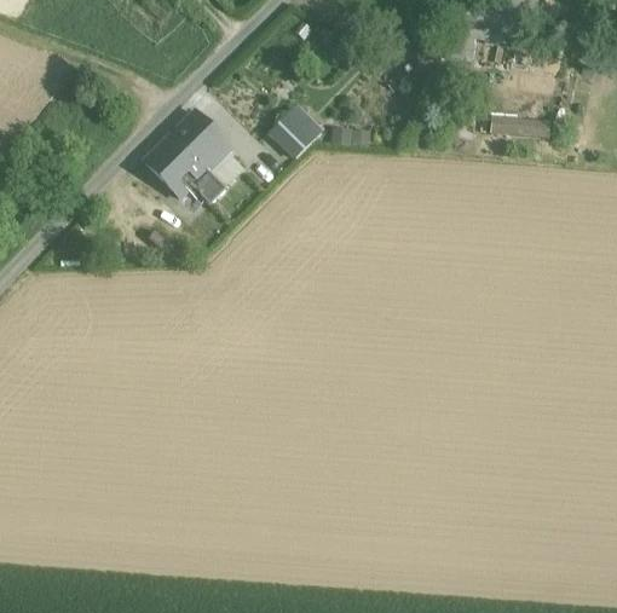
[(476,0),(471,36),(522,45),(525,28),(541,30),(546,5),(517,0),(476,0)]
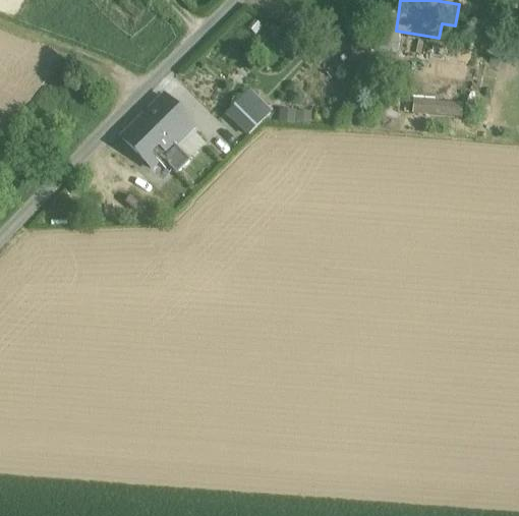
[(248,132),(273,106),(248,84),(224,110),(248,132)]
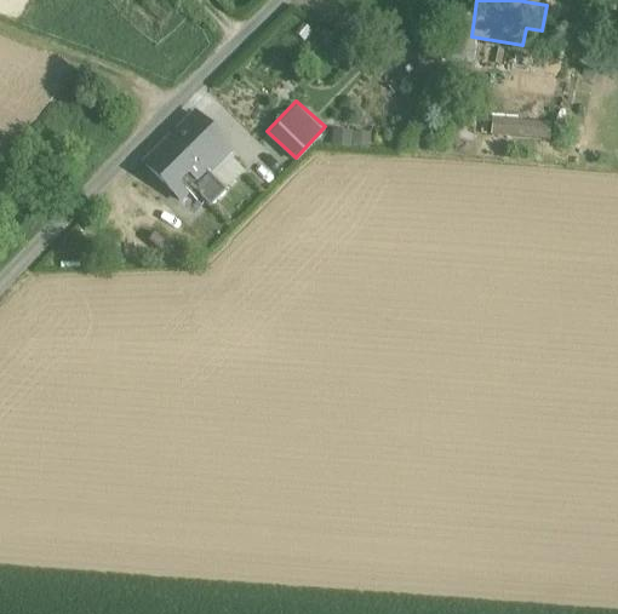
[(229,147),(193,110),(143,160),(179,196),(207,168),(229,147)]
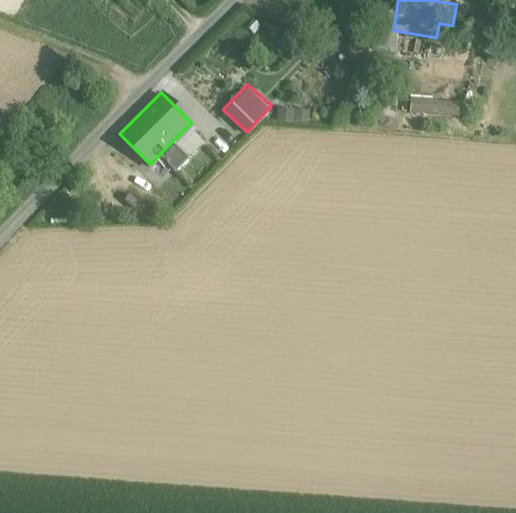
[(410,97),(410,110),(459,110),(459,97),(410,97)]
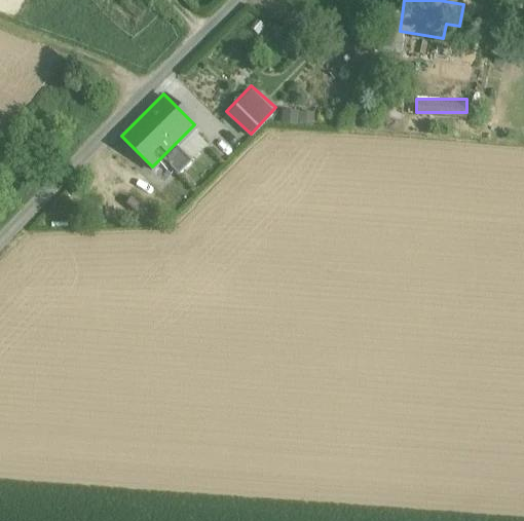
[(176,143),(188,155),(207,138),(194,124),(176,143)]
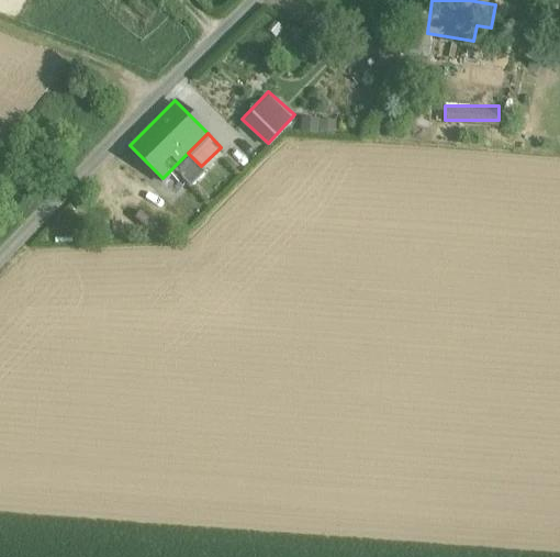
[(188,153),(163,178),(179,193),(203,169),(201,166),(188,153)]
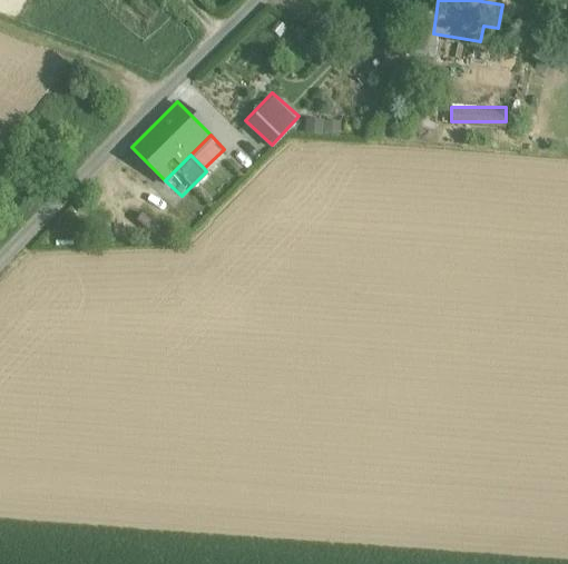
[(182,196),(165,180),(152,193),(170,211),(183,199),(182,196)]
